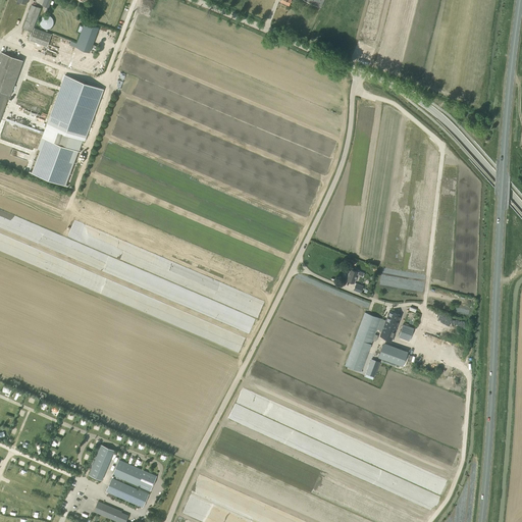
[(41,8),(32,4),(22,29),(33,32),(41,8)]
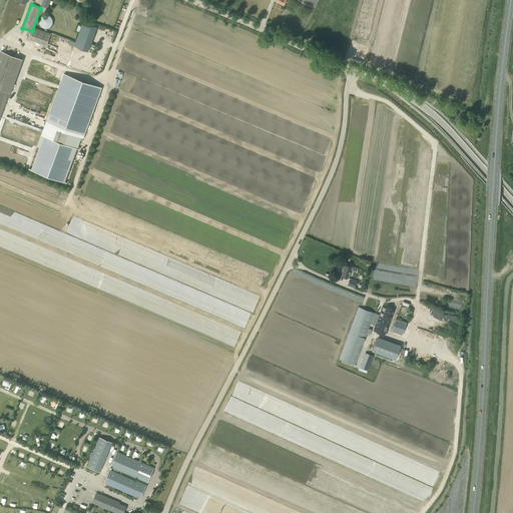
[(52,22),(53,21),(52,20),(52,19),(52,18),(51,17),(50,16),(49,16),(49,15),(48,15),(47,15),(46,15),(45,15),(44,15),(43,15),(42,16),(41,17),(40,18),(40,19),(39,19),(39,20),(39,21),(39,22),(39,23),(39,24),(40,24),(40,25),(41,26),(41,27),(42,27),(43,28),(44,28),(45,28),(46,28),(47,28),(48,28),(49,28),(49,27),(50,27),(50,26),(51,26),(52,25),(52,24),(52,23),(52,22)]
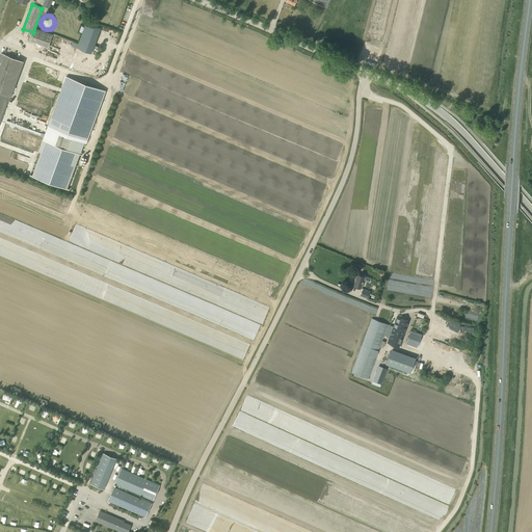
[(101,28),(86,23),(77,48),(91,53),(101,28)]
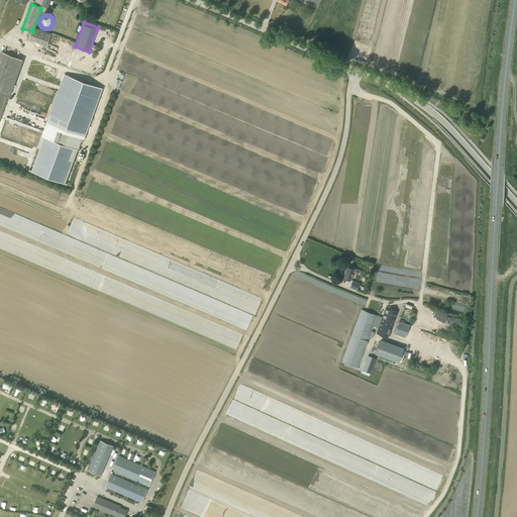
[(47,45),(52,34),(34,27),(30,39),(47,45)]
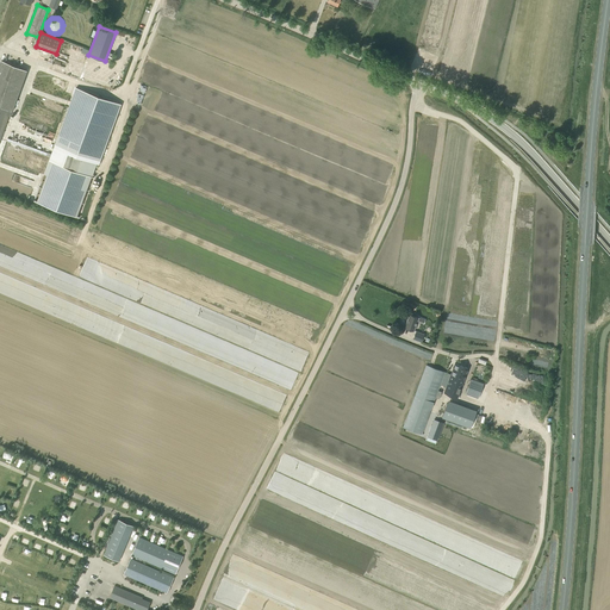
[(0,145),(26,72),(1,62),(0,63),(0,145)]
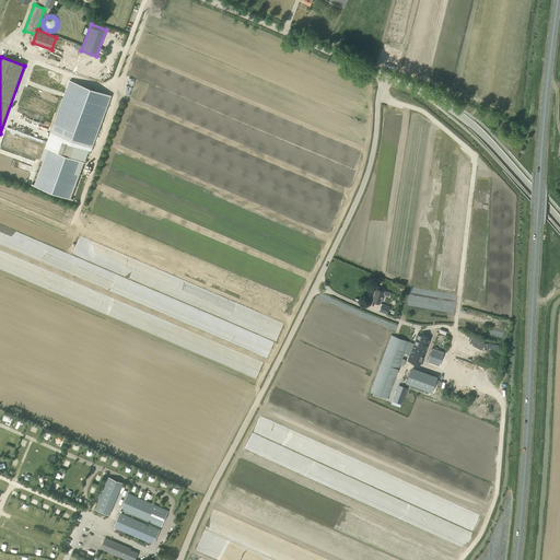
[(112,96),(70,81),(32,185),(73,199),(112,96)]
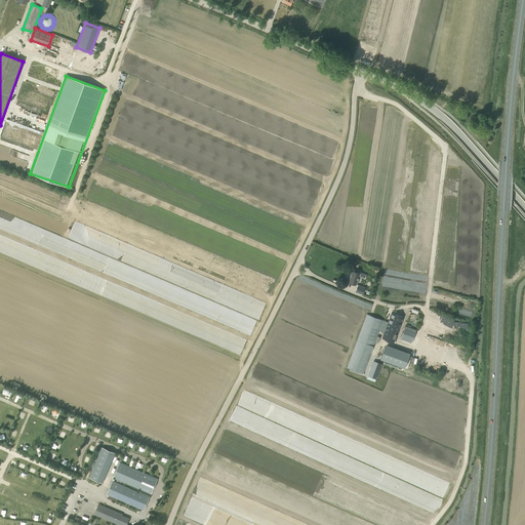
[(357,284),(360,274),(353,271),(349,282),(357,284)]
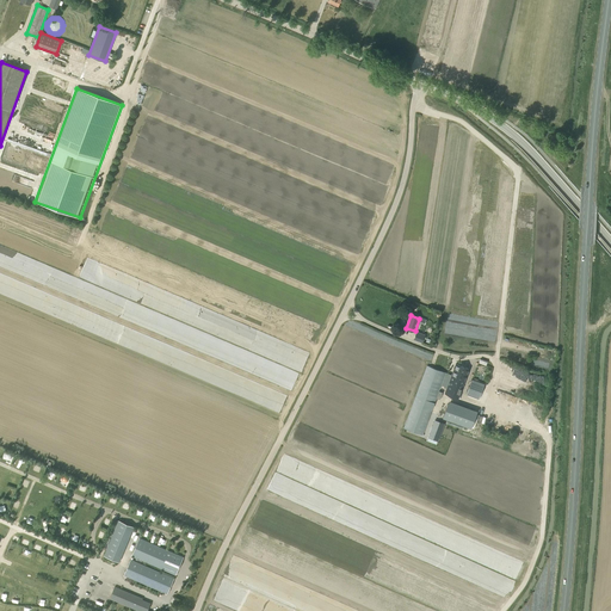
[(444,394),(458,399),(469,369),(456,364),(451,375),(427,365),(403,427),(423,434),(442,386),(446,388),(444,394)]
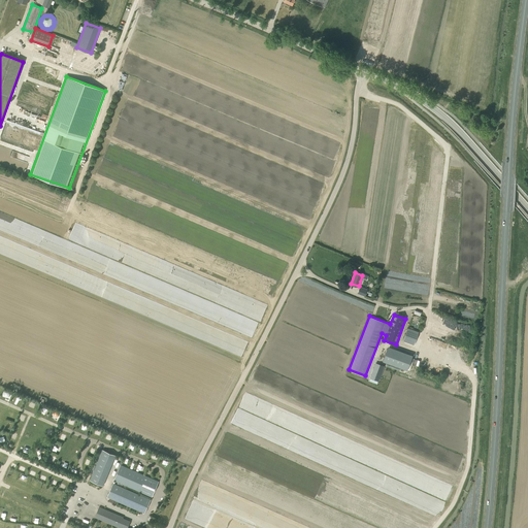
[(405,335),(403,340),(414,344),(416,339),(419,332),(408,328),(405,335)]
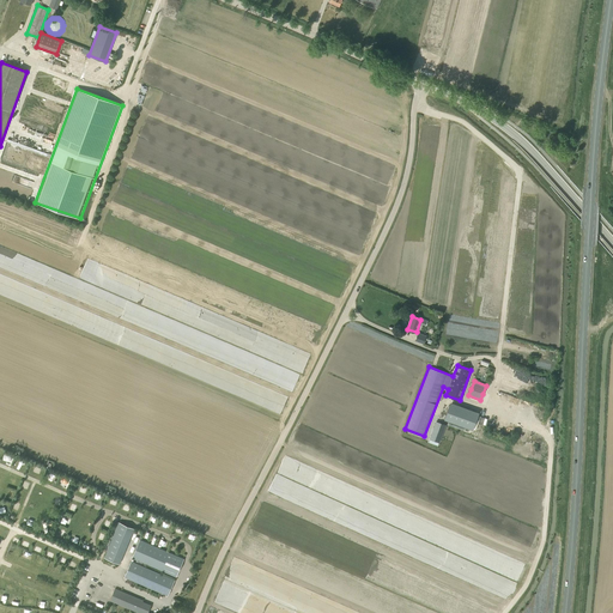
[(519,387),(519,389),(515,388),(513,395),(529,400),(532,390),(519,387)]
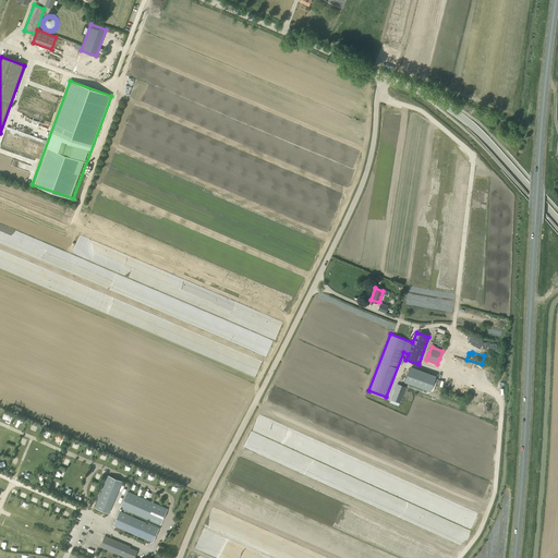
[(410,367),(404,381),(431,391),(436,377),(410,367)]
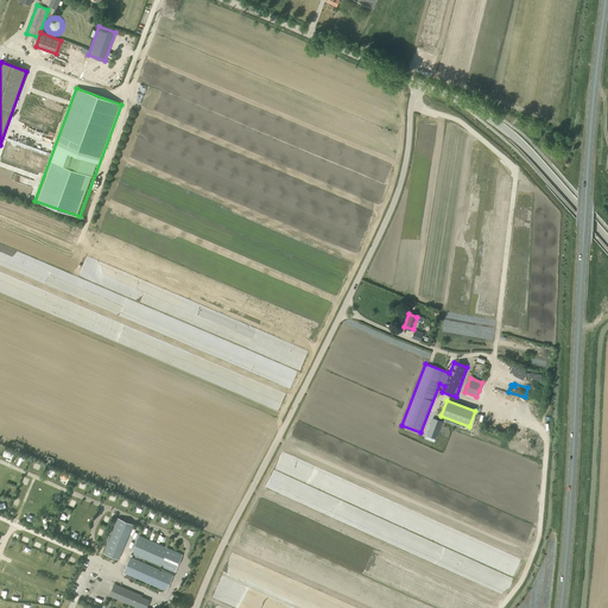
[(434,418),(428,432),(437,436),(442,422),(434,418)]
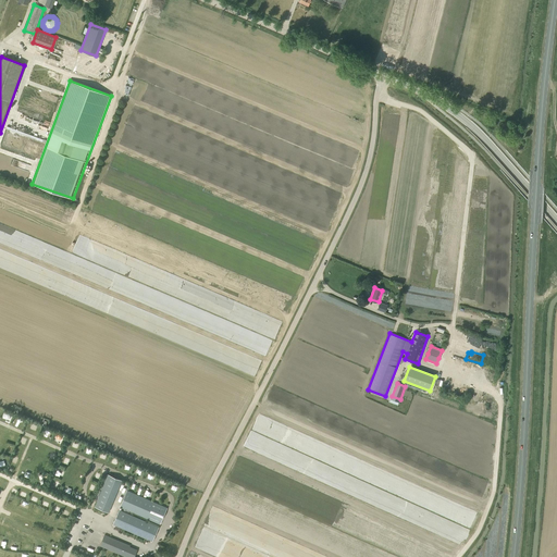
[(107,479),(104,482),(103,481),(99,491),(97,491),(95,495),(99,497),(95,506),(109,512),(121,482),(120,482),(108,477),(107,479)]
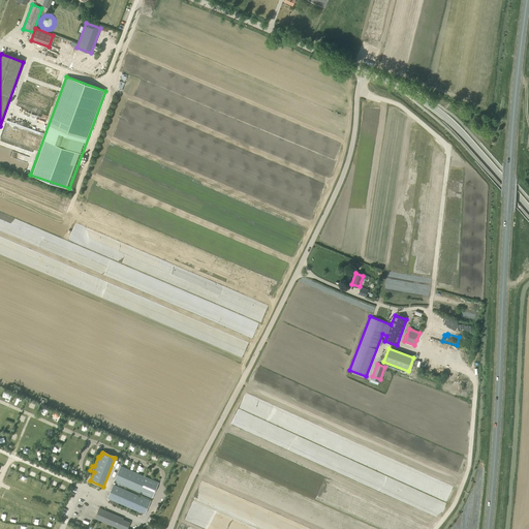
[(145,476),(135,472),(133,471),(121,466),(114,481),(152,498),(154,494),(155,492),(159,483),(156,481),(148,477),(145,476)]
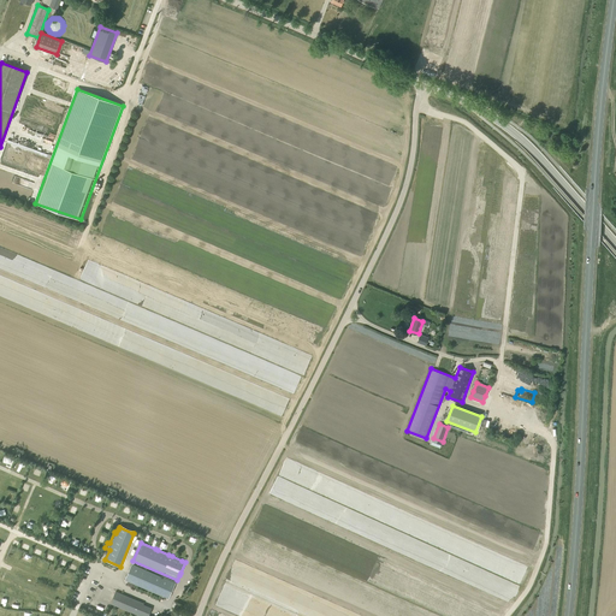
[(176,584),(131,564),(125,580),(128,580),(129,581),(128,585),(132,587),(134,584),(161,596),(166,597),(169,599),(176,584)]
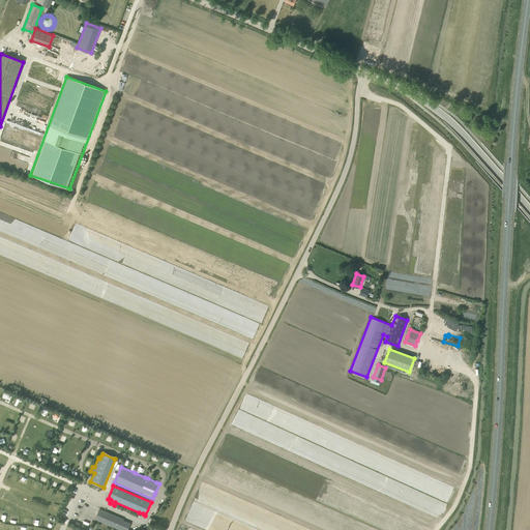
[(95,520),(120,529),(126,529),(129,523),(99,510),(95,520)]
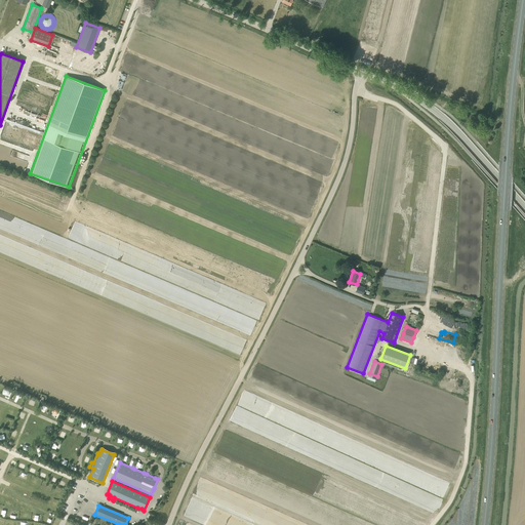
[(83,524),(86,524),(88,522),(77,517),(77,516),(76,515),(74,521),(83,524)]
